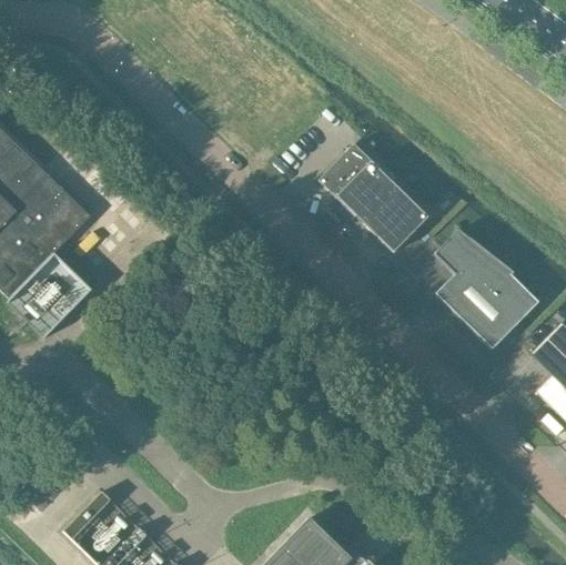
[(0,288),(9,298),(90,215),(0,127),(0,288)]
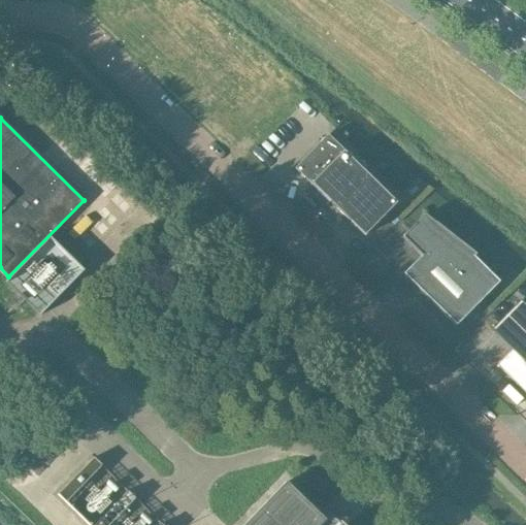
[(366,233),(398,201),(364,167),(330,132),(297,166),(331,200),(366,233)]
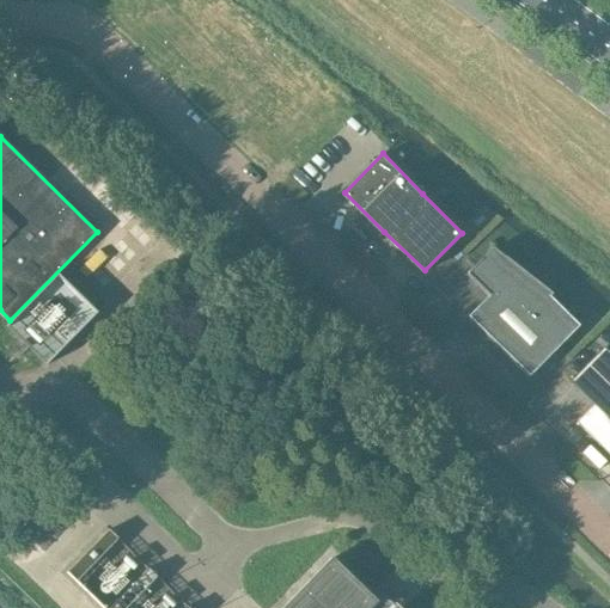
[(553,294),(555,292),(495,245),(469,272),(492,294),(471,314),(532,375),(583,324),(553,294)]
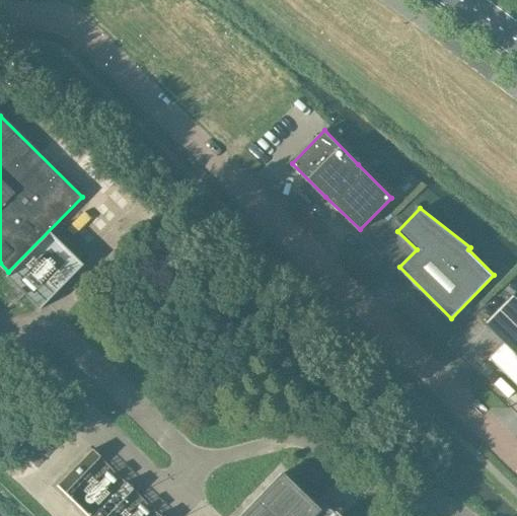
[(491,357),(516,382),(516,297),(513,294),(485,322),(505,342),(491,357)]
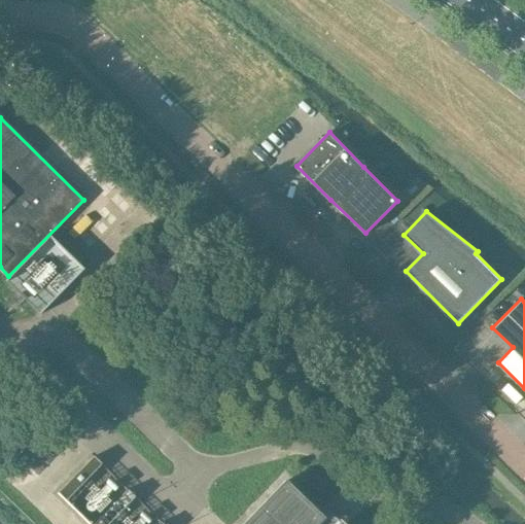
[(59,491),(92,523),(166,523),(162,520),(158,523),(108,523),(136,495),(129,488),(94,523),(68,498),(103,462),(94,454),(59,491)]
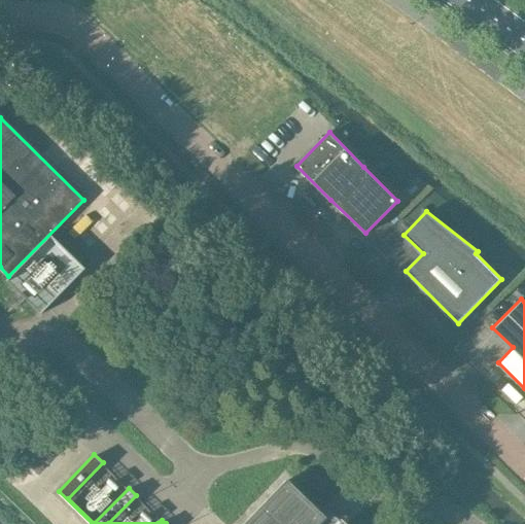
[(344,523),(330,510),(324,516),(286,479),(241,523),(344,523)]
